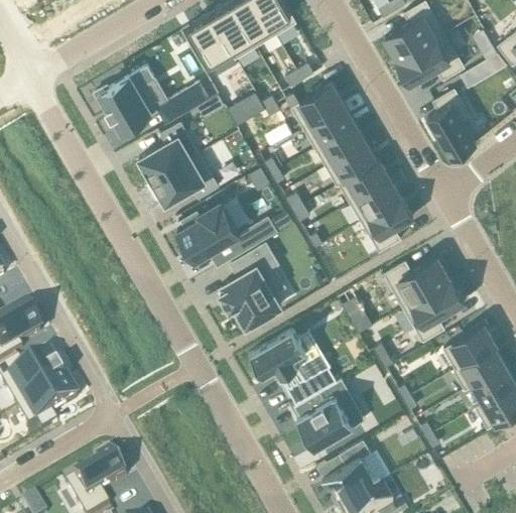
[(232,0),(230,2),(256,46),(275,34),(255,0),(232,0)]
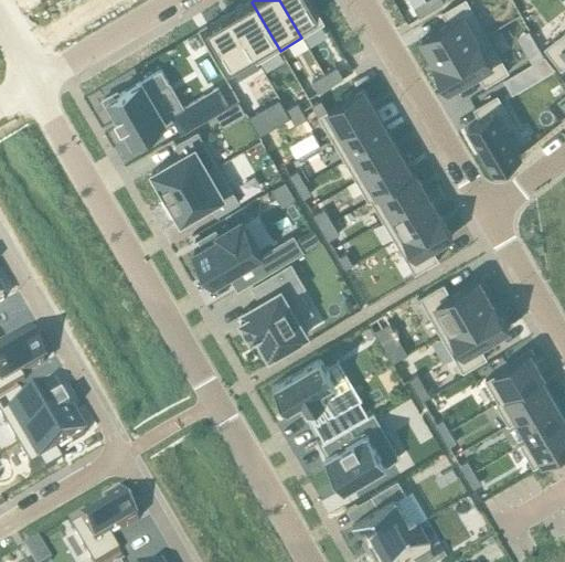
[(309,0),(279,0),(301,38),(324,24),(309,0)]
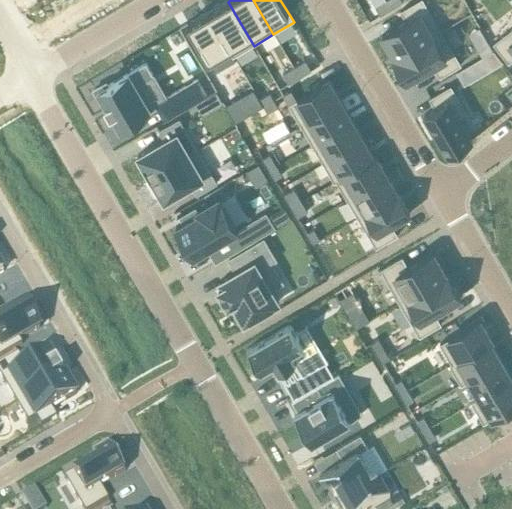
[(407,23),(382,37),(394,59),(395,60),(442,33),(422,0),(421,0),(401,12),(407,23)]
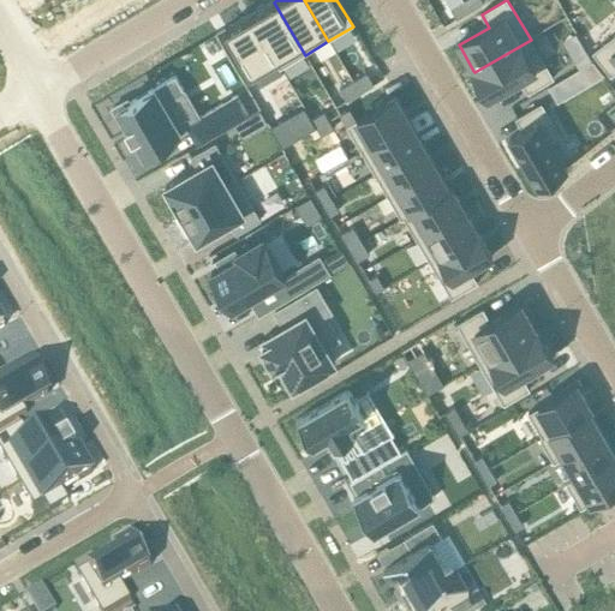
[(479,0),(469,0),(464,4),(470,13),(483,5),(479,0)]
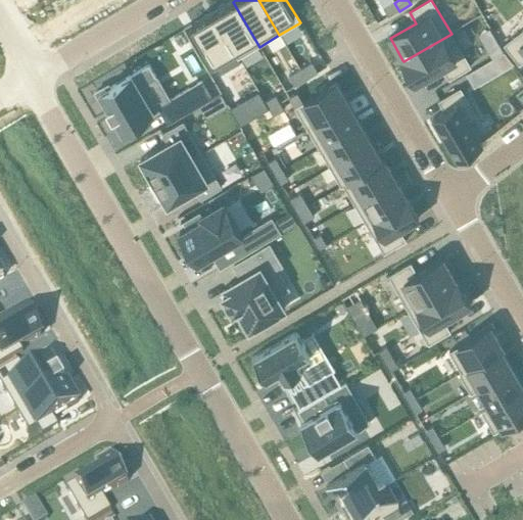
[(233,2),(212,13),(234,50),(234,51),(238,59),(239,59),(259,47),(233,2)]
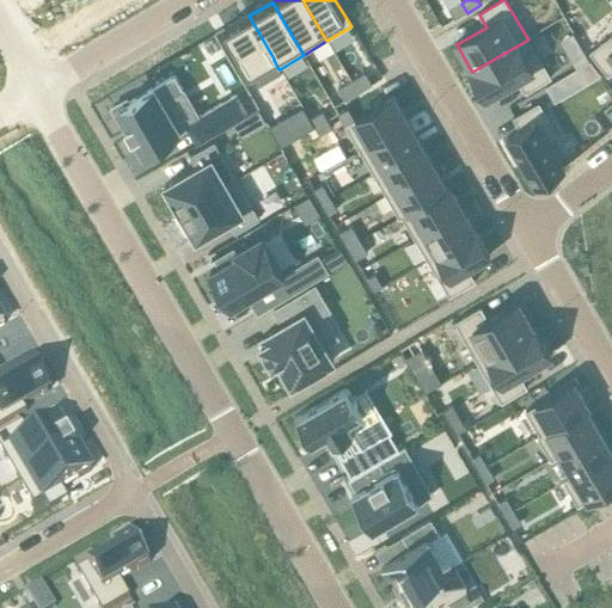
[(461,4),(448,11),(454,20),(467,13),(461,4)]
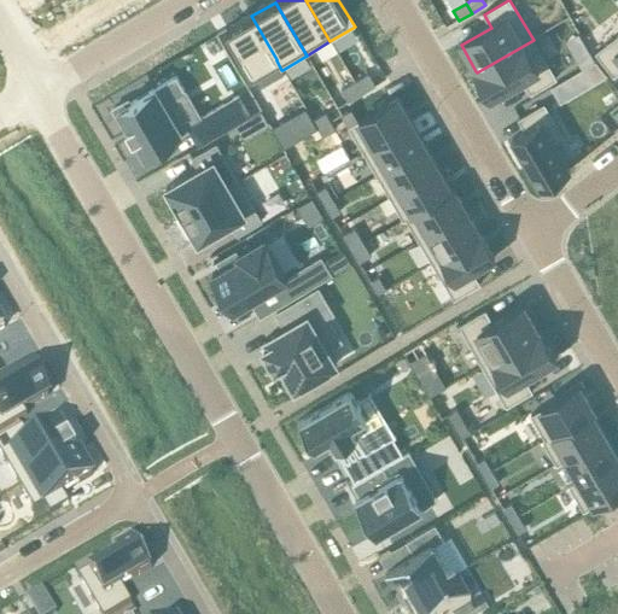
[(251,16),(226,30),(252,74),(261,89),(285,75),(283,70),(281,70),(277,60),(277,59),(251,16)]
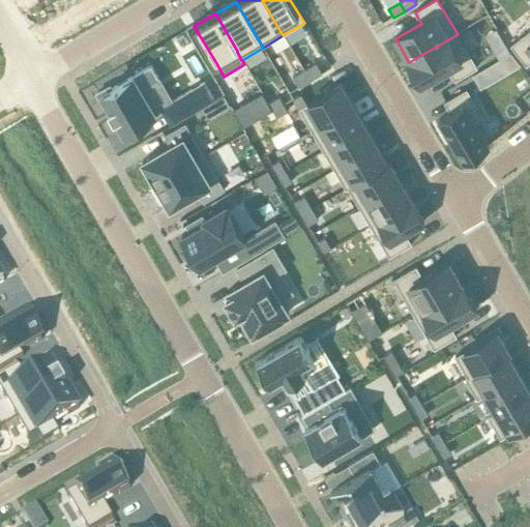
[(529,30),(510,46),(527,66),(529,63),(529,30)]
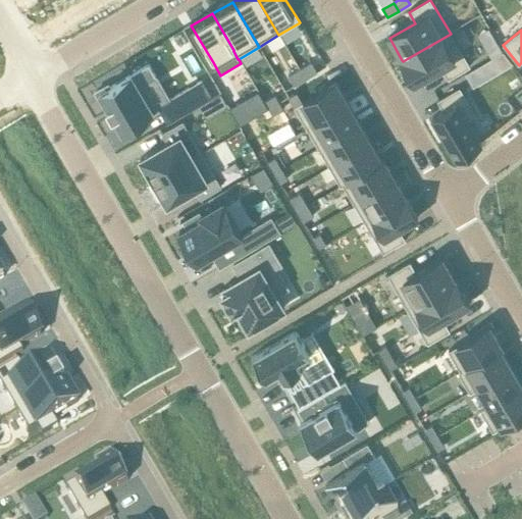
[(402,60),(401,61),(415,85),(441,69),(448,80),(470,67),(451,34),(403,61),(402,60)]
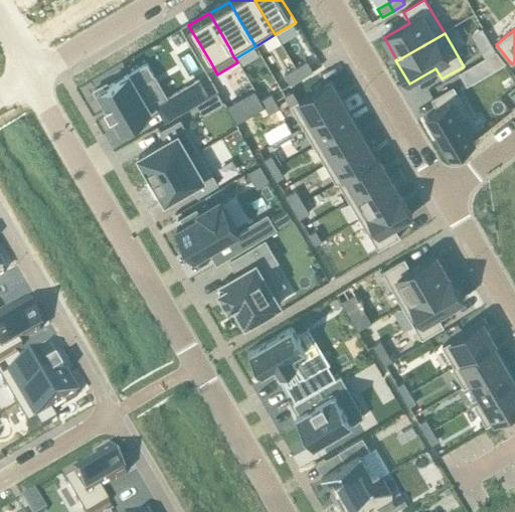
[(490,45),(479,51),(484,59),(495,52),(490,45)]
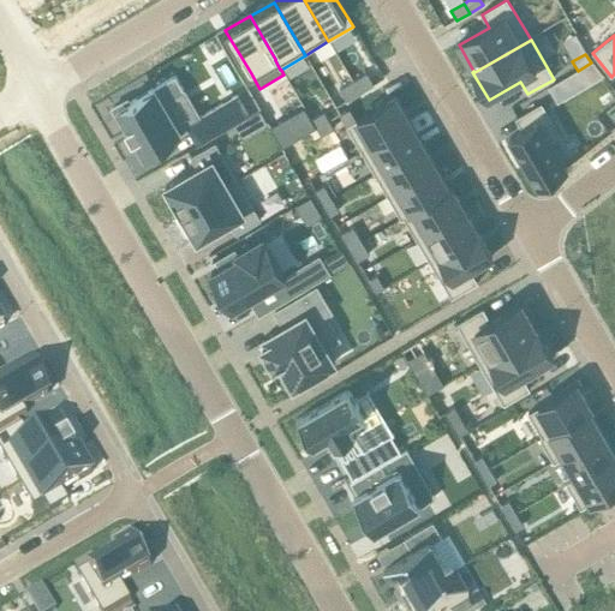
[(578,71),(559,82),(567,97),(602,77),(591,63),(578,71)]
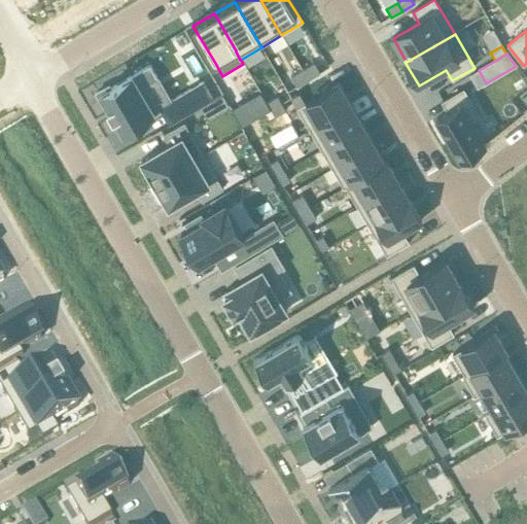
[(314,64),(303,71),(309,81),(320,74),(314,64)]
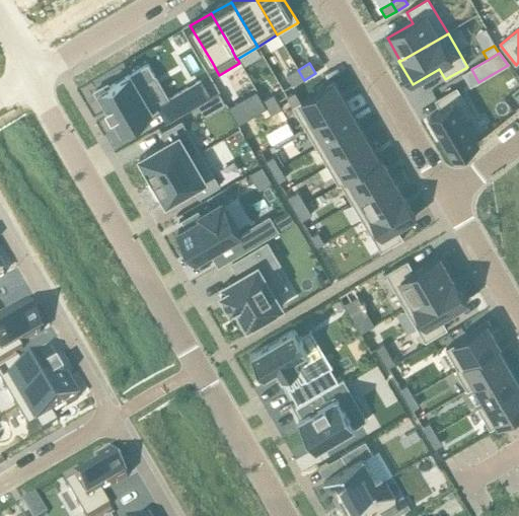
[(107,85),(94,93),(102,106),(105,104),(107,107),(105,108),(112,120),(114,119),(122,133),(153,114),(138,88),(155,77),(148,65),(131,76),(109,88),(107,85)]
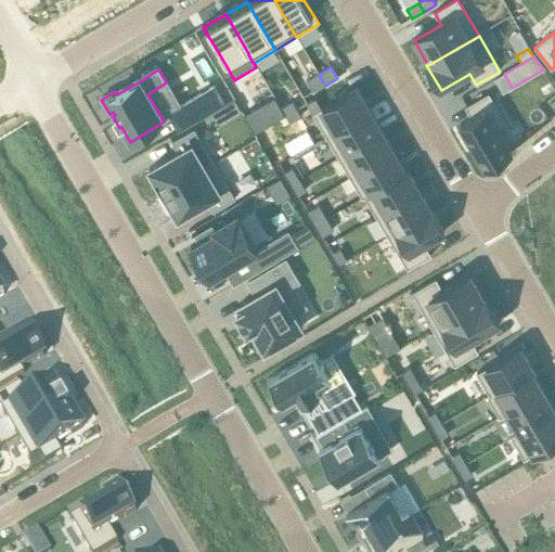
[(319,75),(307,81),(313,93),(325,86),(319,75)]
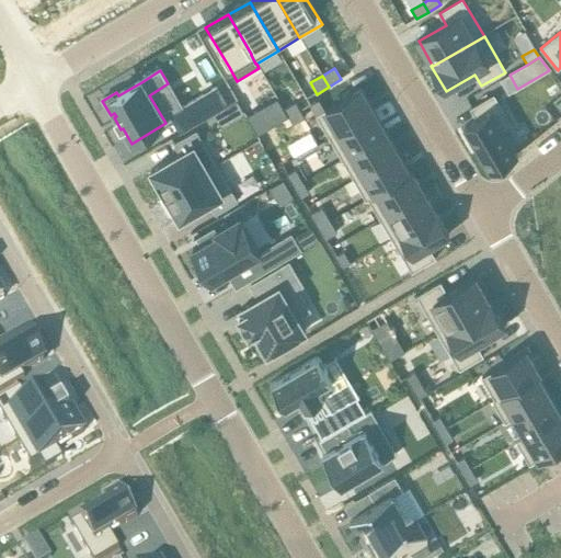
[(216,89),(171,115),(178,126),(182,134),(227,107),(216,89)]
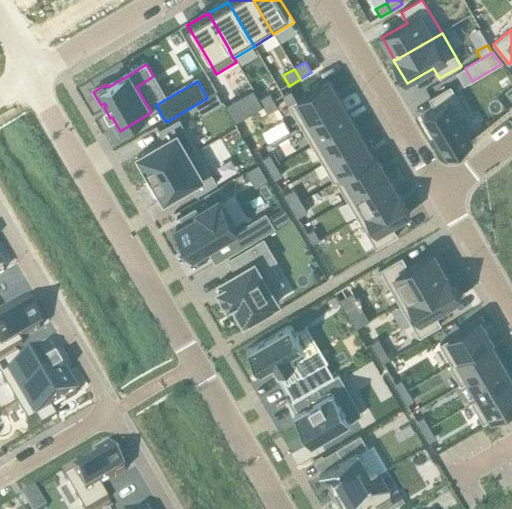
[(329,83),(289,106),(301,127),(341,103),(329,83)]
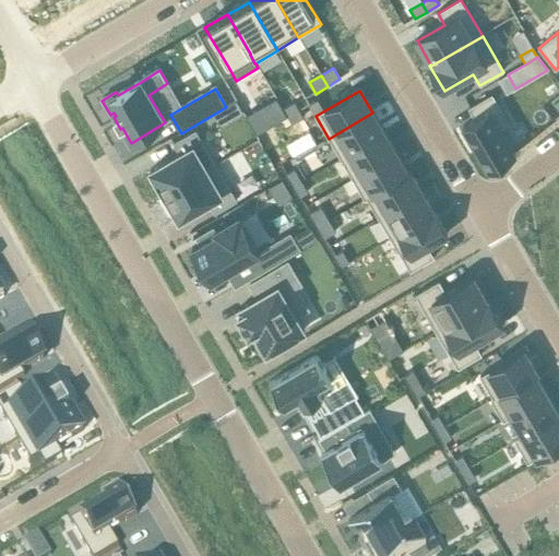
[(475,120),(463,128),(488,170),(515,154),(502,132),(511,127),(492,95),(468,108),(475,120)]
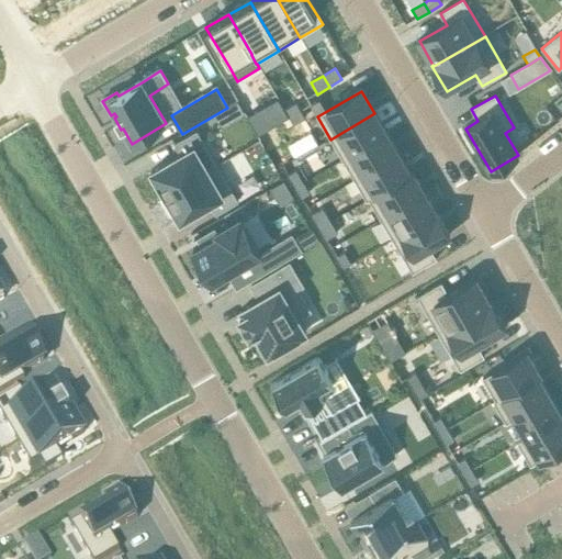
[(278,99),(247,118),(258,136),(266,132),(289,118),(284,111),(278,99)]
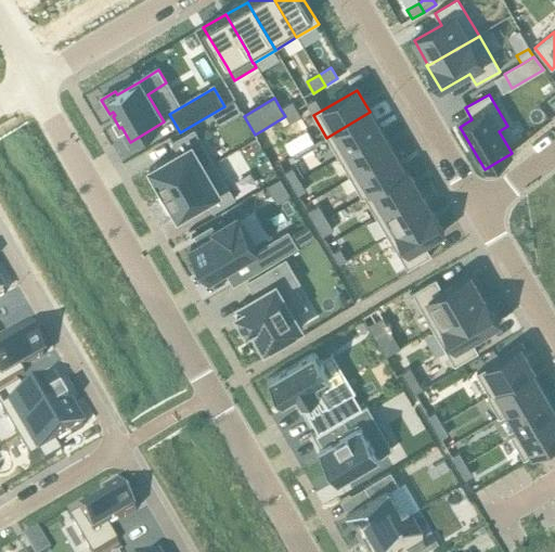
[(235,102),(213,115),(219,127),(242,114),(235,102)]
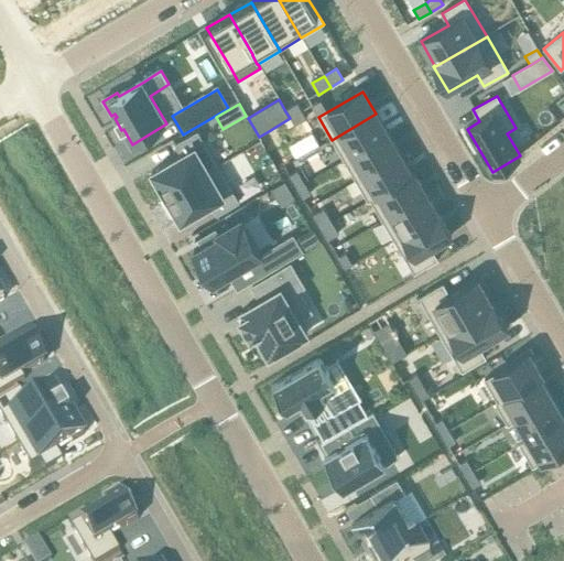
[(297,104),(285,111),(290,118),(302,111),(299,106),(297,104)]
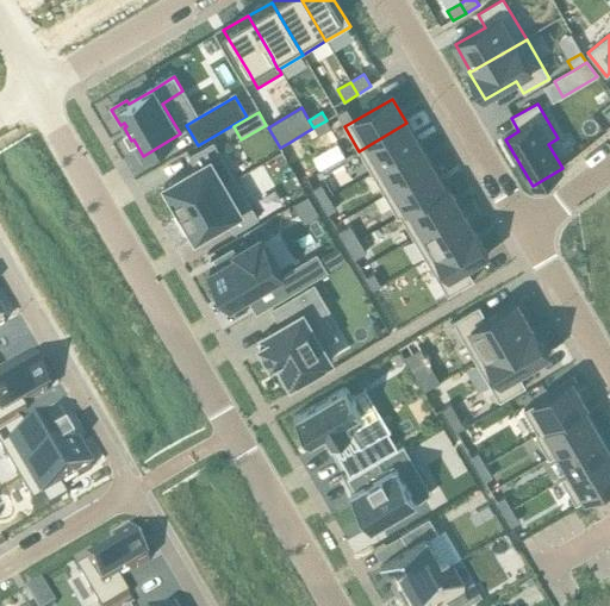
[(327,120),(313,127),(319,137),(331,129),(327,120)]
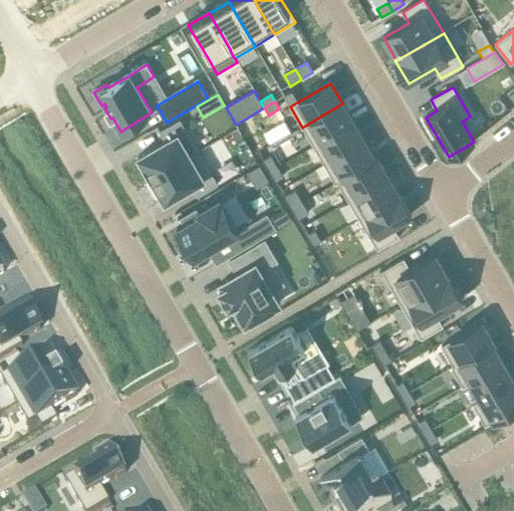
[(342,103),(302,128),(313,146),(353,122),(342,103)]
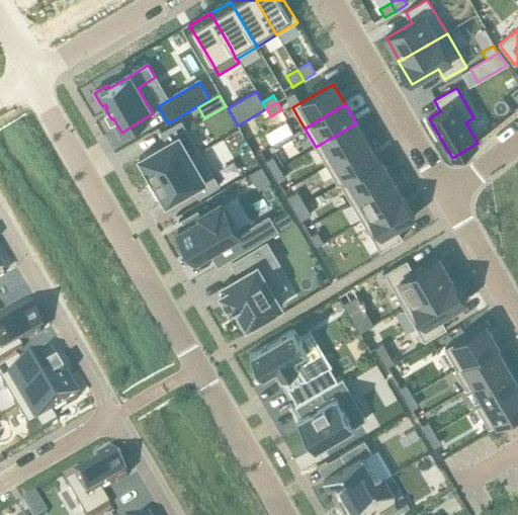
[(142,163),(139,165),(148,181),(152,180),(153,182),(200,154),(181,120),(160,133),(166,143),(140,159),(142,163)]
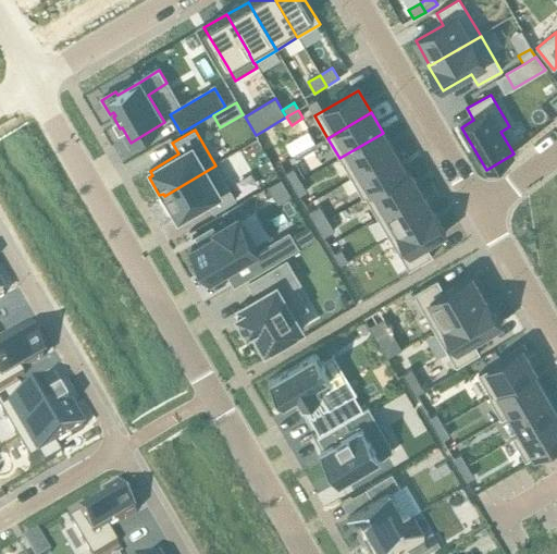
[(263,131),(256,135),(262,146),(270,142),(263,131)]
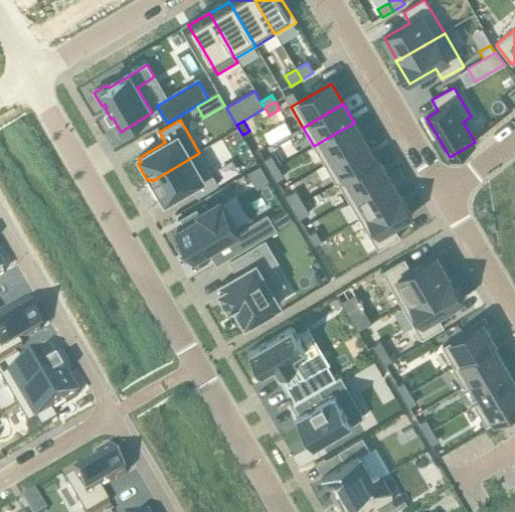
[(354,123),(314,146),(325,165),(365,141),(354,123)]
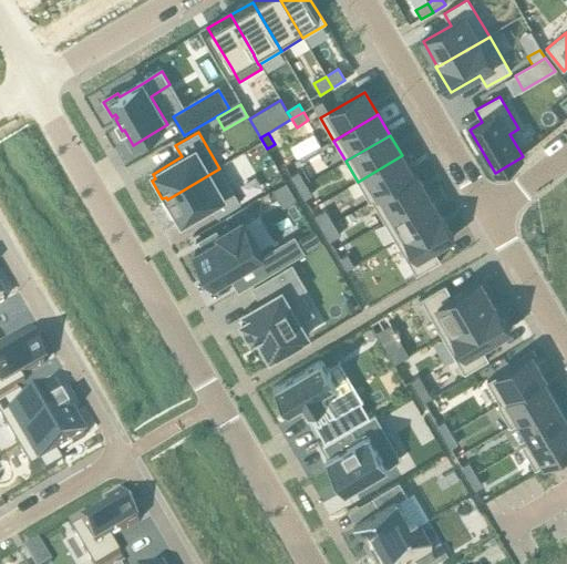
[(402,155),(358,182),(370,204),(372,202),(414,176),(414,175),(402,155)]
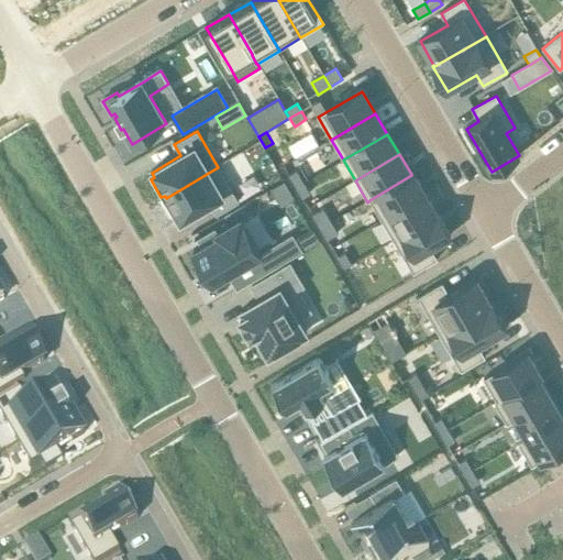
[(167,200),(164,202),(175,221),(178,219),(180,222),(210,206),(216,217),(239,204),(218,167),(166,198),(167,200)]
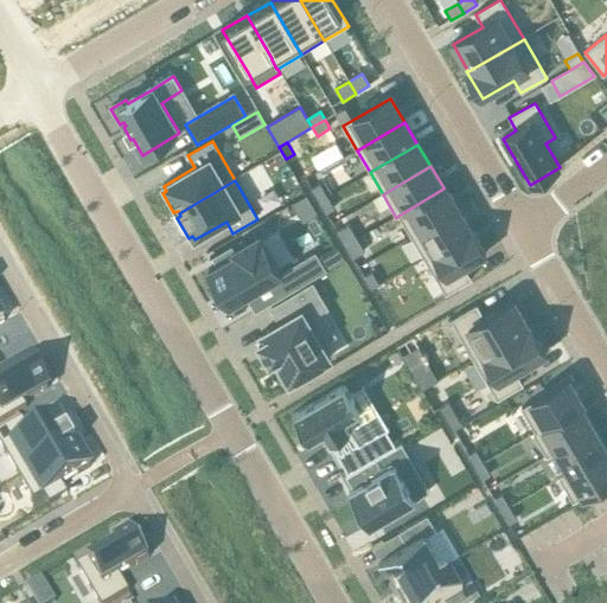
[(320,185),(312,190),(319,203),(327,198),(320,185)]
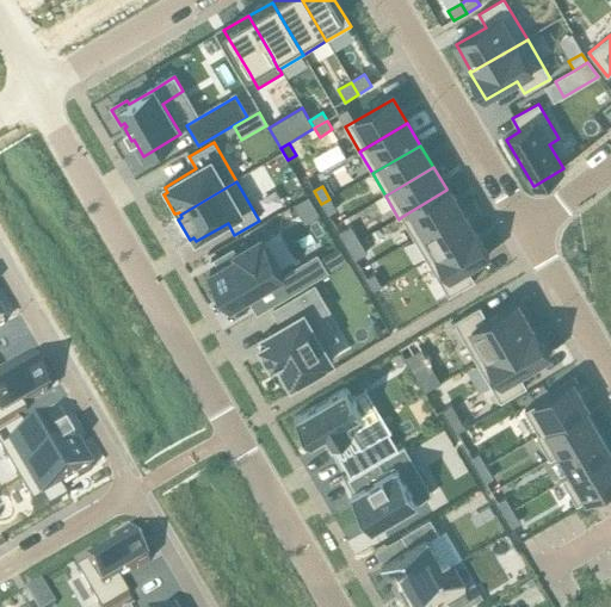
[(446,190),(401,217),(414,239),(462,210),(449,187),(446,189),(446,190)]
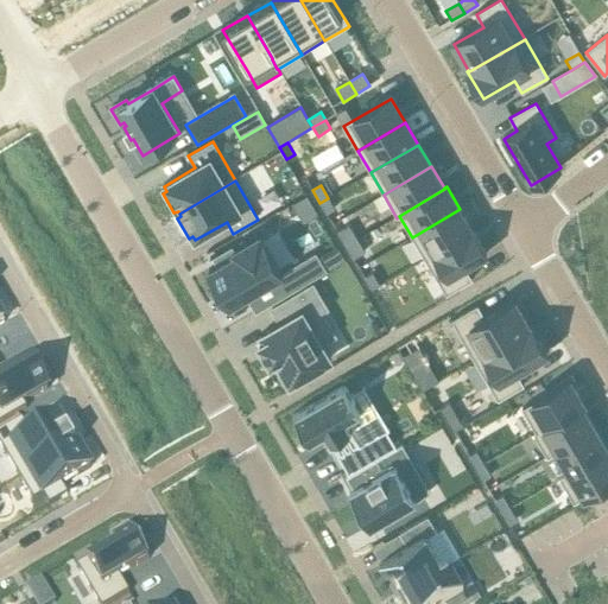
[(328,198),(320,203),(327,215),(335,210),(328,198)]
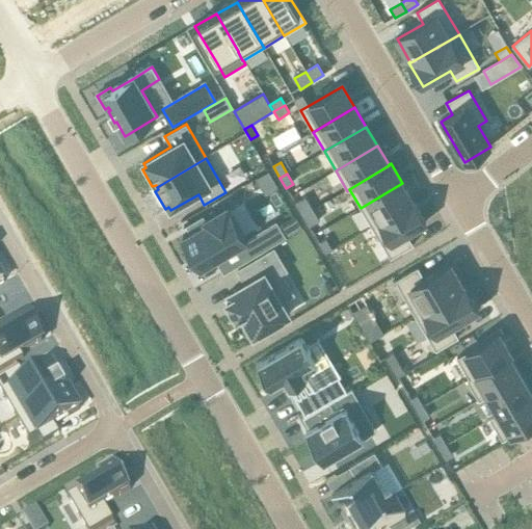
[(402,183),(361,208),(372,228),(414,203),(402,183)]
